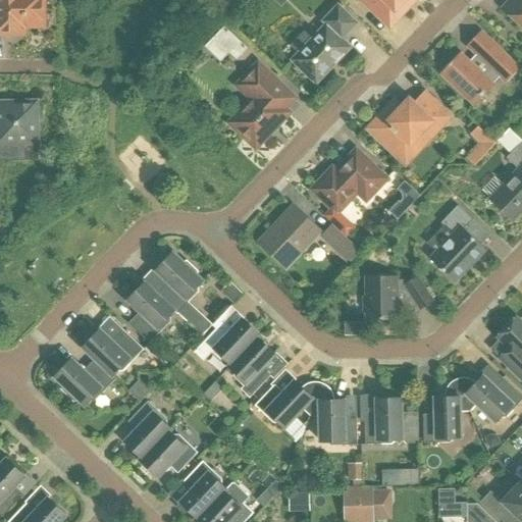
[(44,28),(44,0),(0,0),(0,34),(24,35),(24,28),(44,28)]
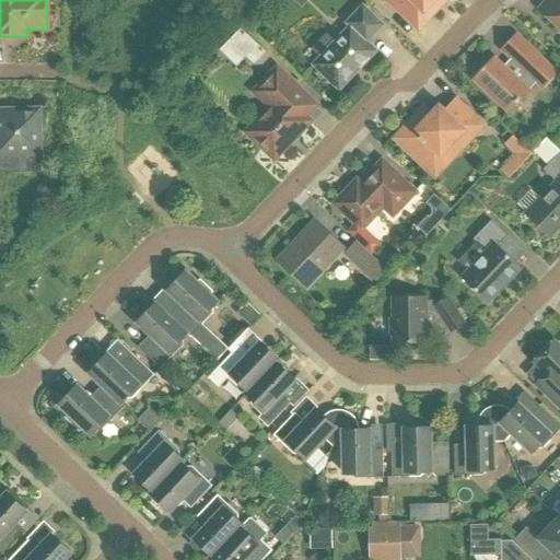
[(387,0),(417,27),(442,0),(387,0)]
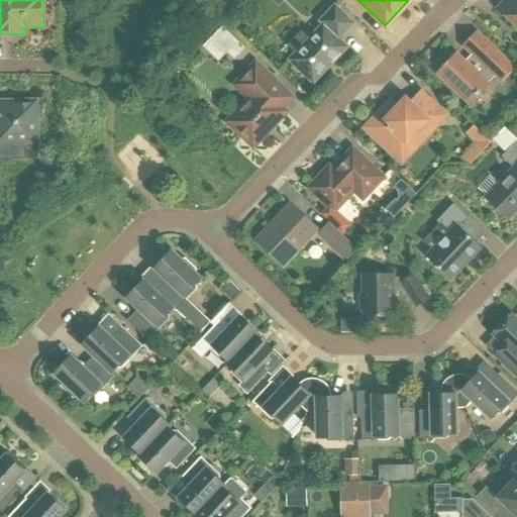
[(516,26),(516,0),(503,0),(497,7),(516,26)]
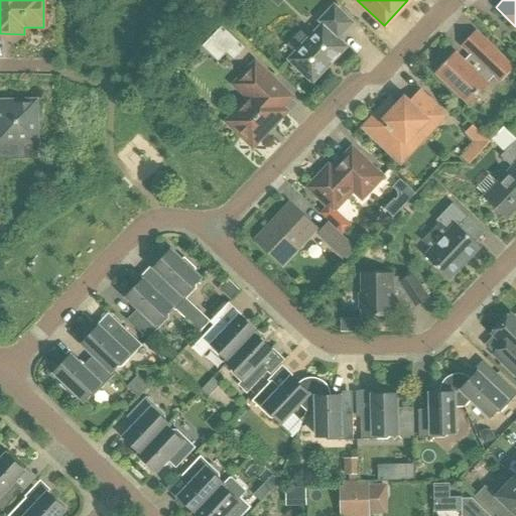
[(337,37),(351,22),(333,5),(317,20),(321,23),(307,37),(300,30),(286,44),(293,52),(287,59),(311,82),(345,46),(337,37)]
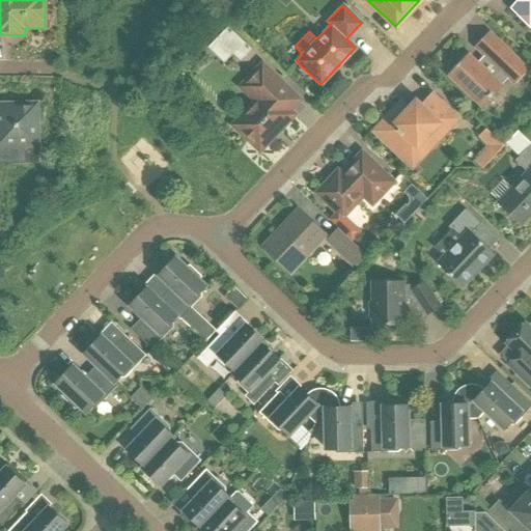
[(218,38),(233,53),(241,60),(252,49),(228,27),(218,38)]
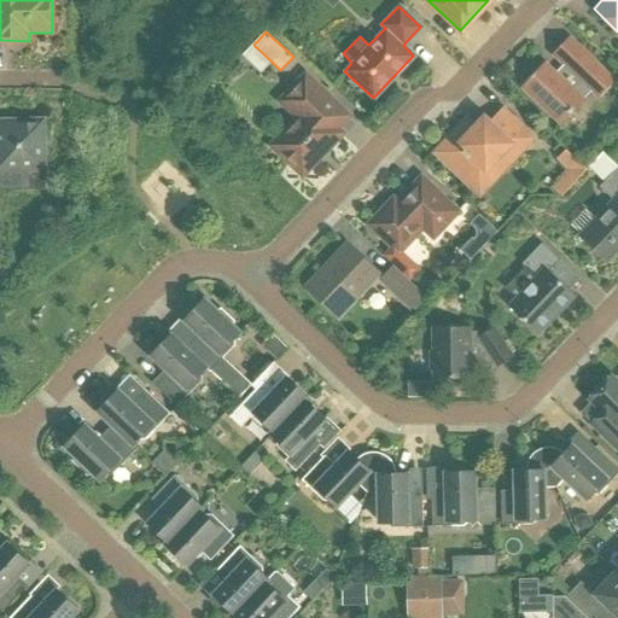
[(613,81),(566,38),(552,53),(566,66),(557,77),(542,63),(522,85),(561,123),(582,101),(577,97),(587,86),(598,97),(613,81)]
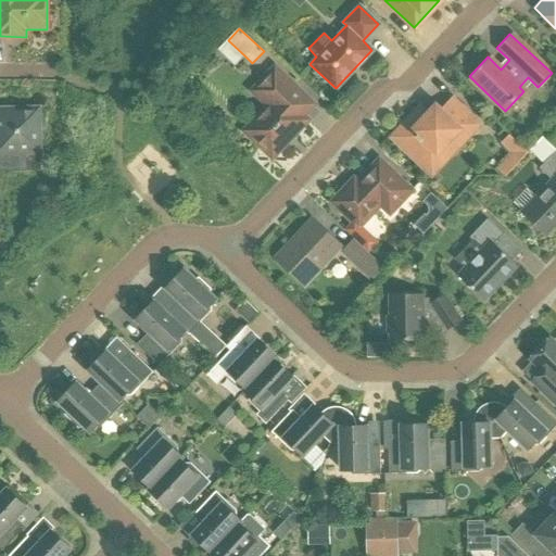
[(261,122),(249,135),(272,156),(305,119),(303,118),(314,106),(299,92),(274,68),(252,90),(268,105),(256,117),(261,122)]
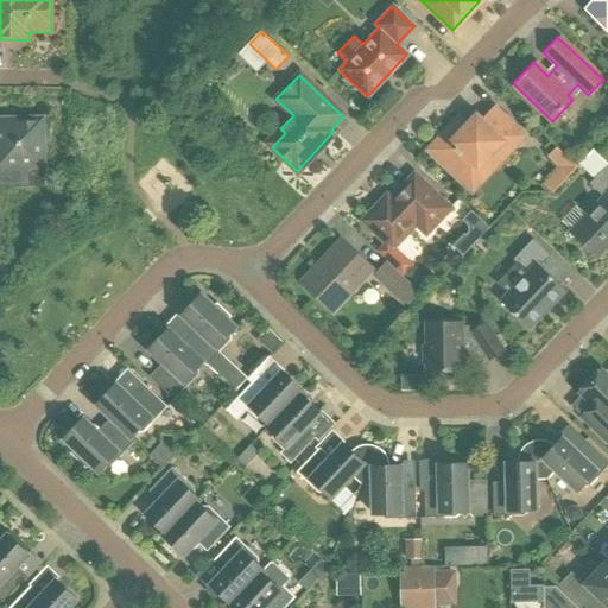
[(523,135),(492,107),(479,120),(475,116),(467,125),(458,116),(428,150),(462,183),(486,158),(494,165),(523,135)]
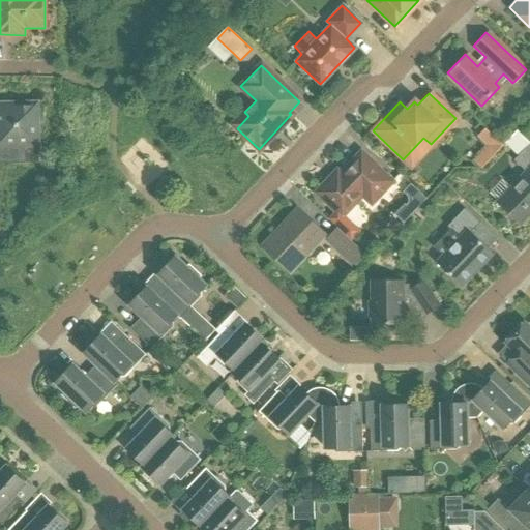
[(0,163),(39,163),(38,102),(0,102),(0,163)]
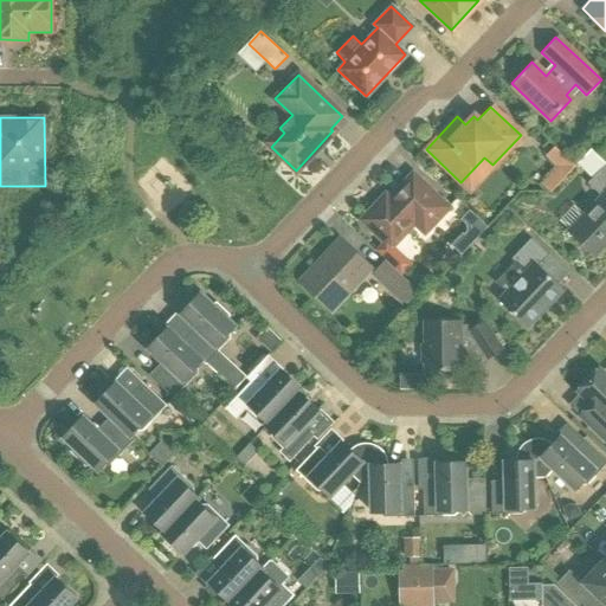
[(550,193),(575,167),(554,147),(546,156),(556,167),(541,184),(550,193)]
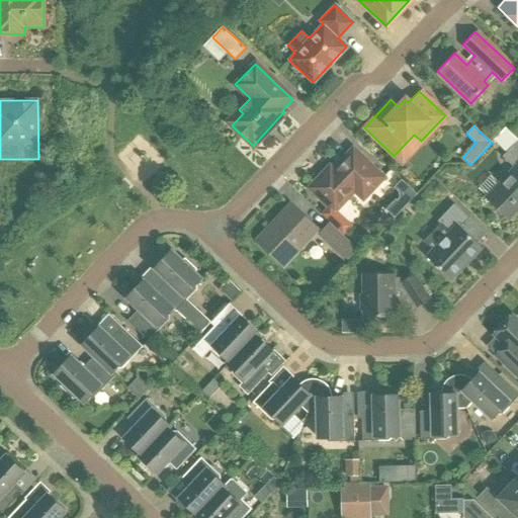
[(513,168),(486,196),(508,218),(517,206),(517,140),(508,149),(501,156),(513,168)]
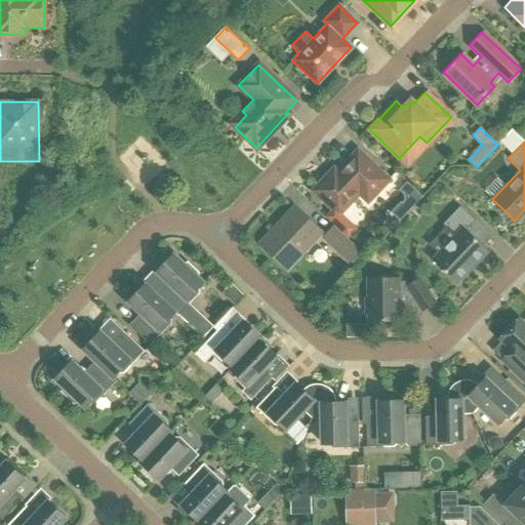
[(389,179),(357,150),(336,171),(333,168),(312,191),(337,215),(358,194),(367,202),(389,179)]
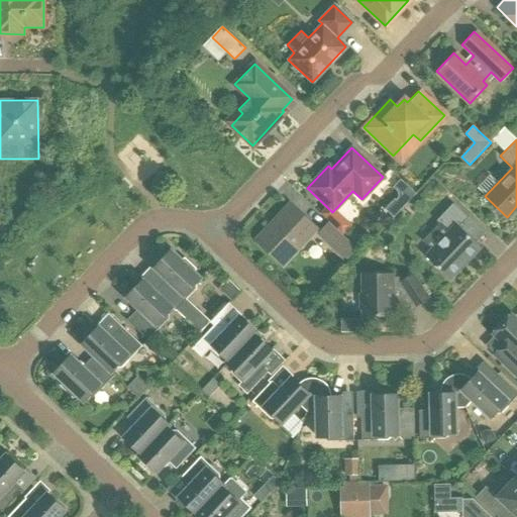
[(393,218),(416,194),(401,179),(393,187),(397,191),(398,194),(398,197),(396,200),(395,199),(385,209),(393,218)]
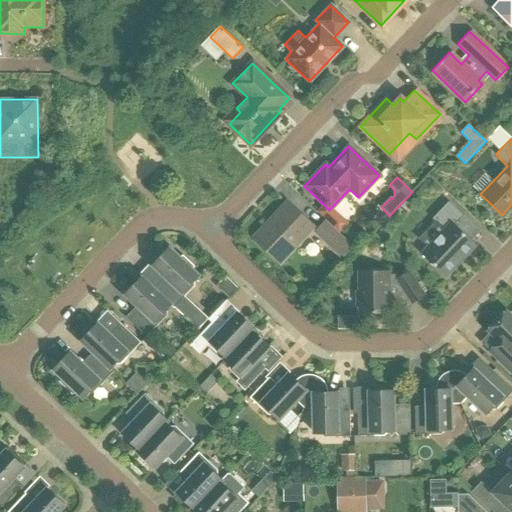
[(444,276),(475,244),(456,227),(465,217),(448,201),(431,218),(444,230),(421,254),(444,276)]
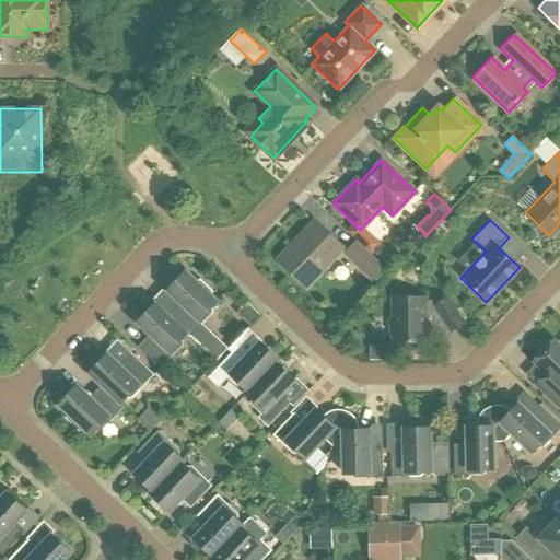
[(305,286),(340,248),(313,223),(279,259),(305,286)]
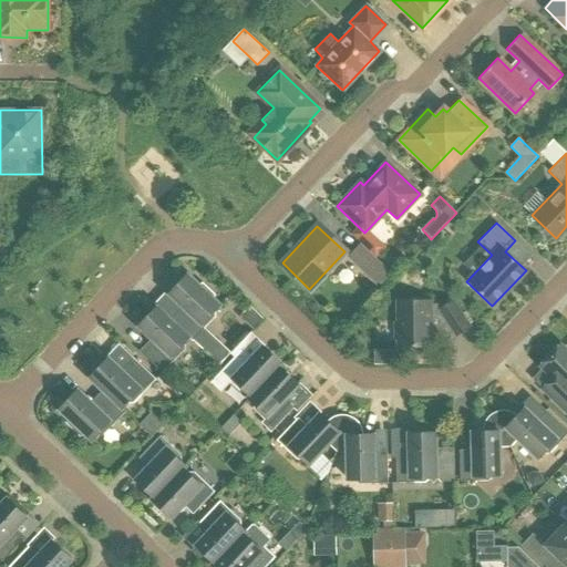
[(0,254),(4,258),(11,251),(0,240),(0,254)]
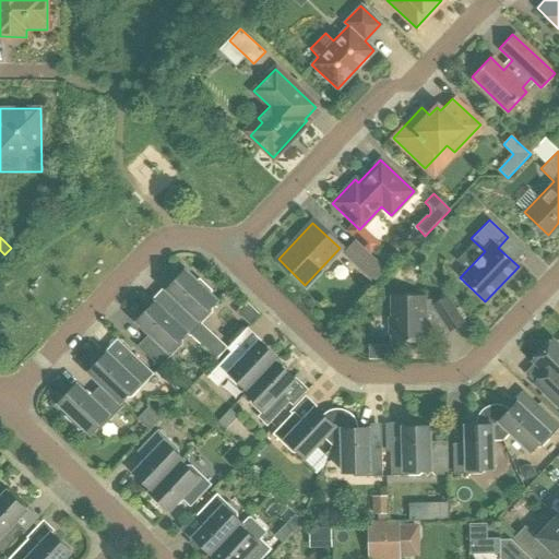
[(370,281),(384,266),(355,239),(342,253),(370,281)]
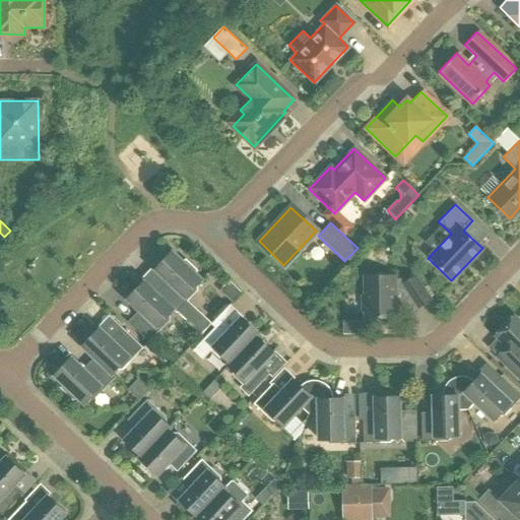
[(199,335),(210,324),(186,301),(196,290),(196,284),(200,280),(193,273),(196,270),(184,259),(182,262),(171,252),(154,269),(166,280),(154,293),(199,335)]
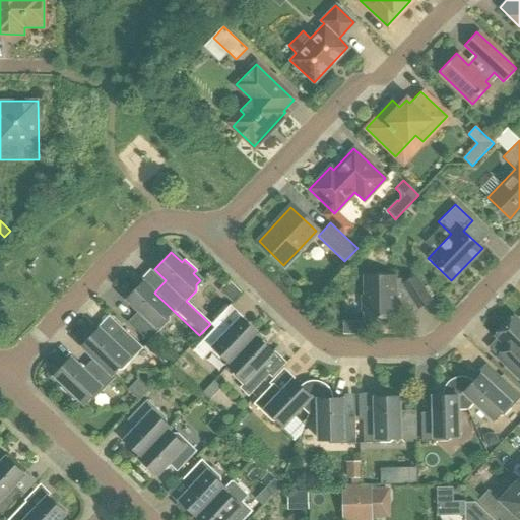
[(365,317),(393,317),(393,276),(365,276),(365,317)]
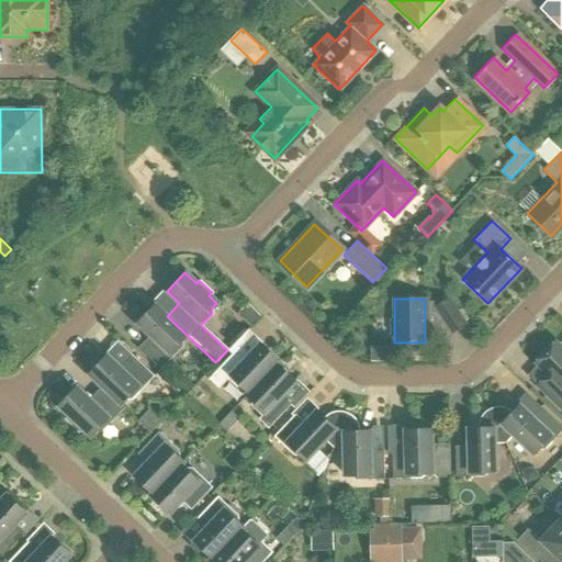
[(448,299),(435,307),(451,333),(465,324),(448,299)]
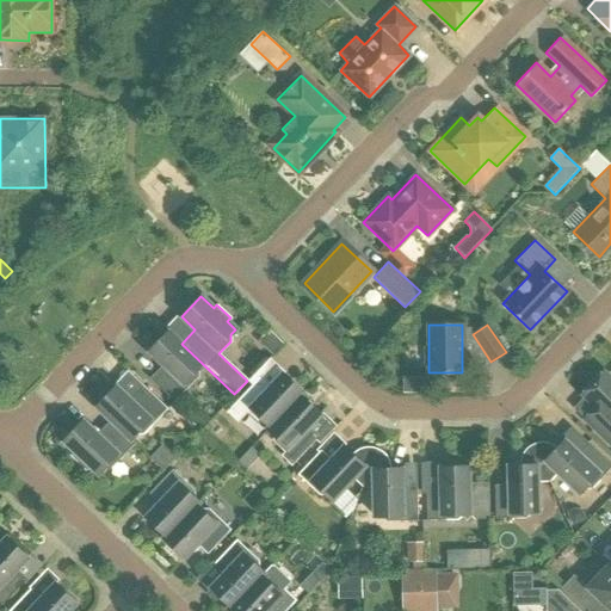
[(273,356),(284,344),(270,329),(258,341),(273,356)]
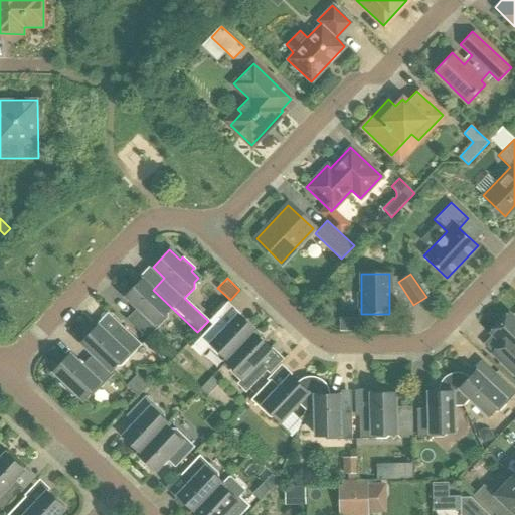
[(171,307),(153,290),(142,279),(125,296),(137,308),(126,319),(146,339),(167,317),(166,311),(171,307)]
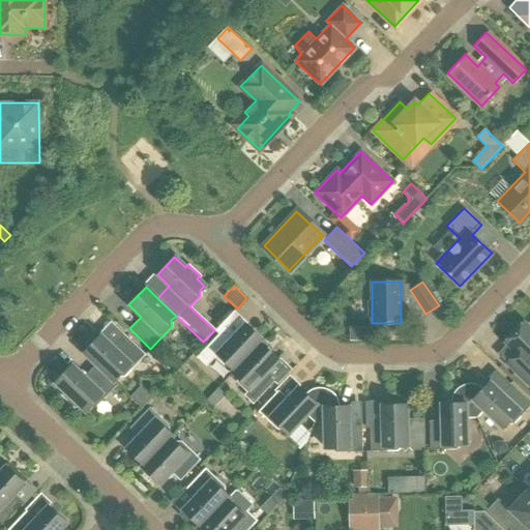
[(529,385),(529,328),(523,322),(504,342),(523,358),(512,369),(529,385)]
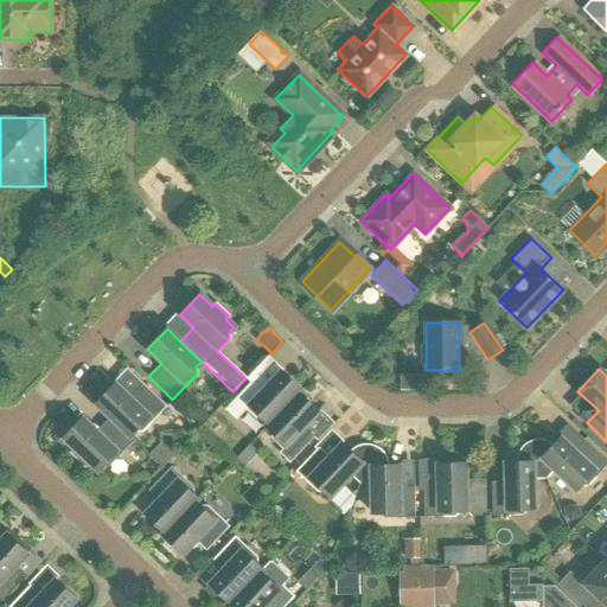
[(266,427),(300,390),(280,371),(267,384),(257,375),(224,409),(236,420),(246,409),(256,420),(262,420),(267,423),(264,426),(266,427)]
